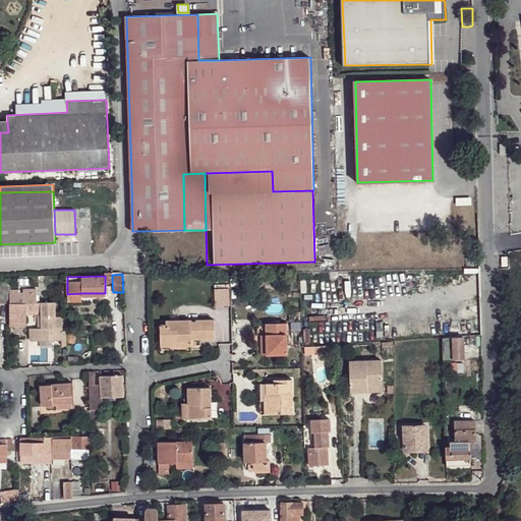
[(0,302),(10,302),(9,289),(9,282),(0,282),(0,302)]
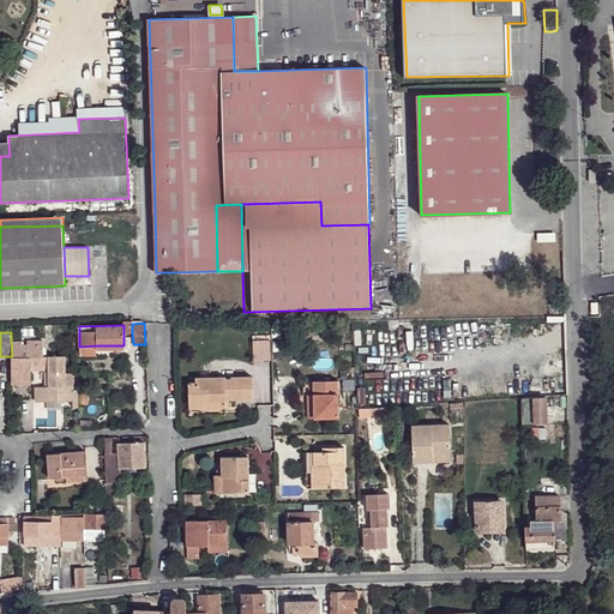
[(12,356),(12,383),(31,383),(31,371),(30,367),(47,367),(48,371),(48,387),(35,387),(35,402),(46,402),(55,401),(65,401),(73,401),(73,408),(79,408),(78,390),(74,390),(73,373),(66,373),(66,356),(43,356),(43,341),(28,341),(28,344),(23,344),(23,339),(11,341),(12,356)]
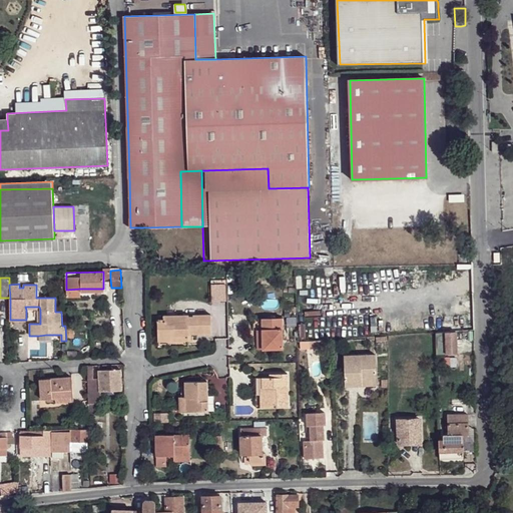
[(226,285),(212,285),(212,301),(226,301),(226,285)]
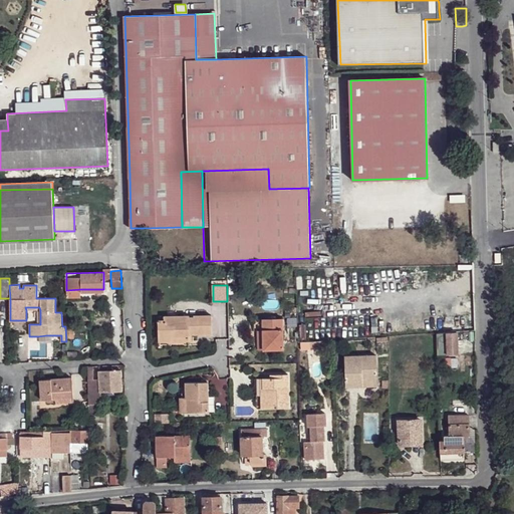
[(66,290),(66,298),(80,298),(80,289),(66,290)]
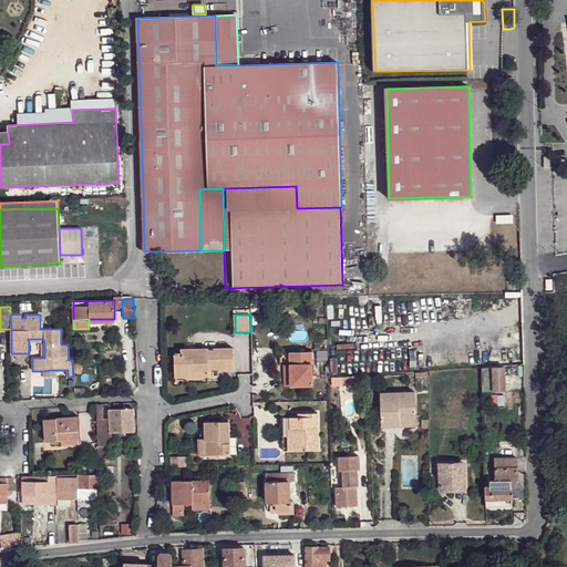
[(175,377),(175,383),(209,382),(208,369),(234,368),(233,348),(214,349),(214,350),(208,350),(208,349),(181,349),(182,353),(174,353),(175,369),(183,369),(183,378),(175,377)]
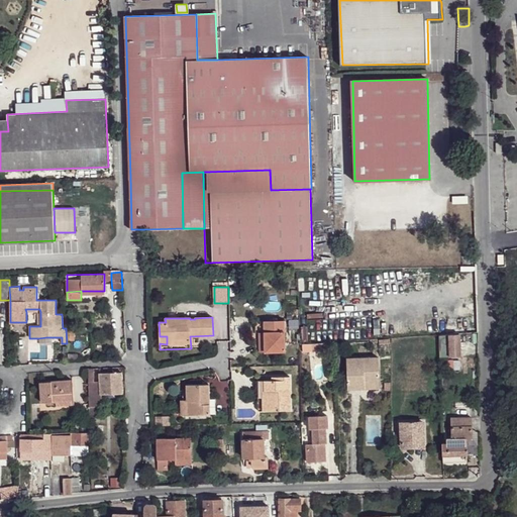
[(264,338),(265,351),(285,350),(285,321),(264,321),(254,321),(254,333),(250,333),(250,336),(250,339),(254,339),(264,338)]
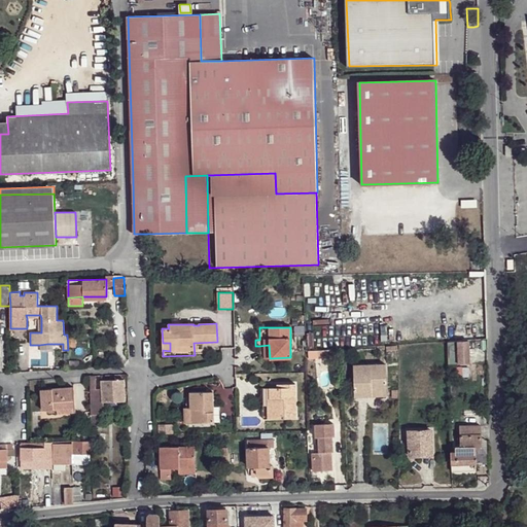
[(458,344),(459,353),(469,353),(468,343),(458,344)]
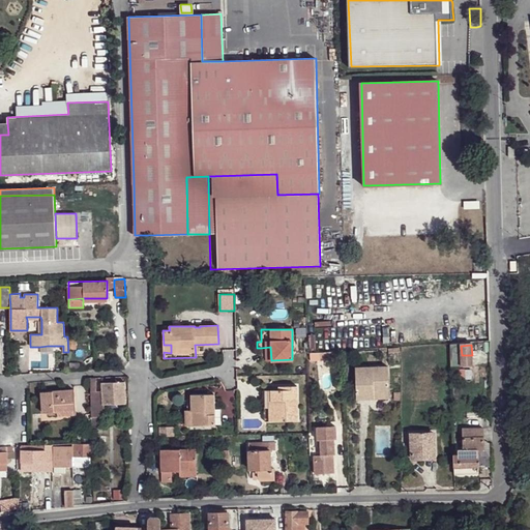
[(262,360),(271,360),(270,347),(261,348),(262,360)]
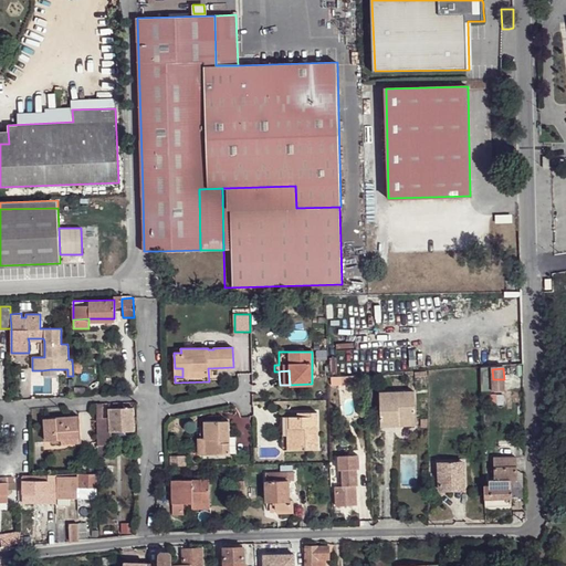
[(381,394),(381,428),(417,427),(416,394),(381,394)]
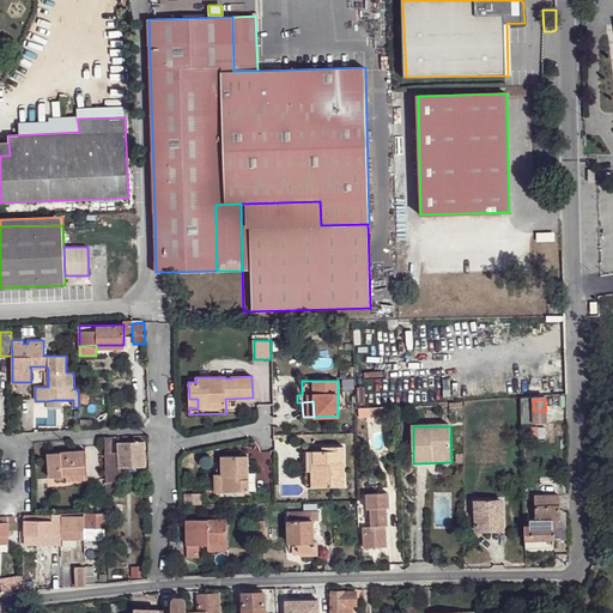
[(104,437),(105,462),(115,462),(115,453),(111,453),(111,437),(104,437)]
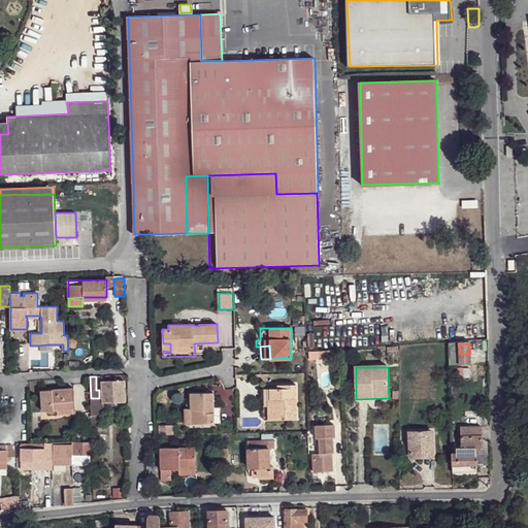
[(103,398),(103,402),(125,402),(124,381),(119,381),(119,377),(111,377),(111,381),(102,381),(103,398)]
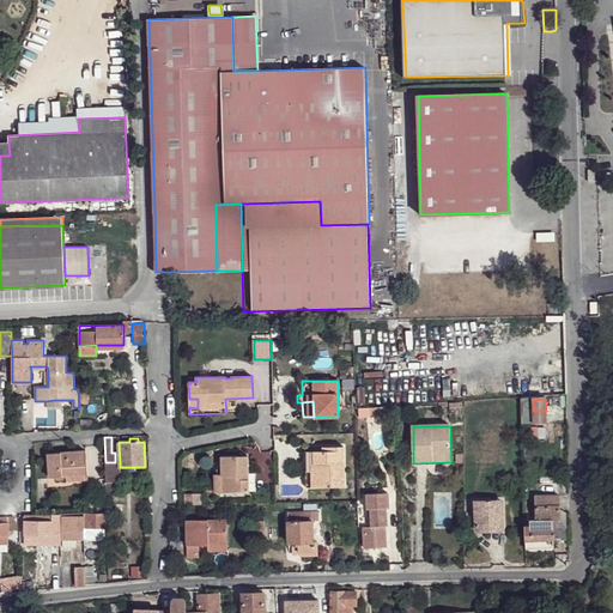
[(310,450),(311,487),(345,486),(344,447),(328,447),(328,450),(322,450),(316,450),(310,450)]
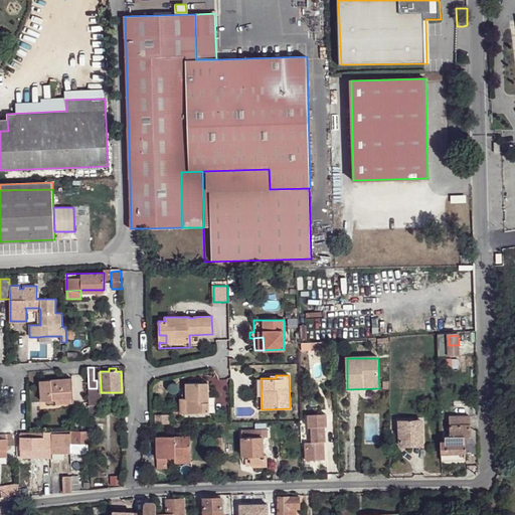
[(40,380),(41,400),(55,399),(72,399),(71,378),(40,380)]
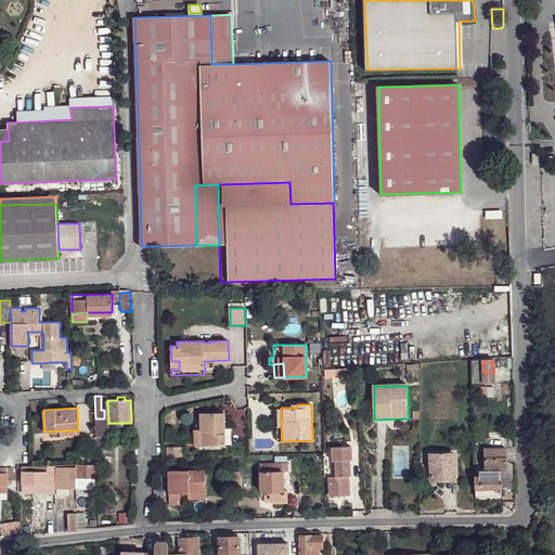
[(201,429),(202,446),(224,444),(224,413),(201,413),(201,429)]
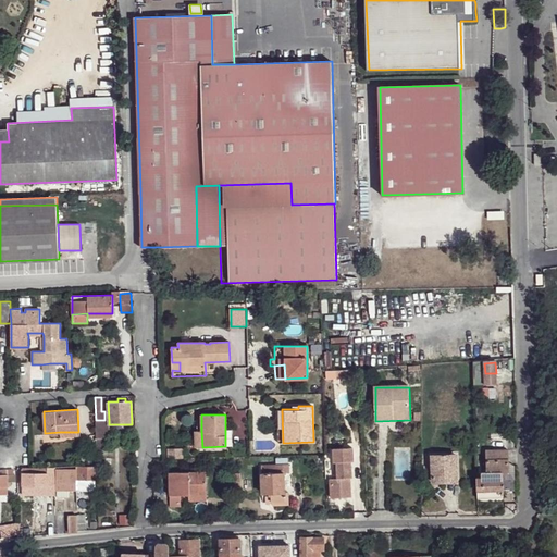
[(96,420),(97,435),(109,435),(109,424),(109,420),(104,420),(96,420)]
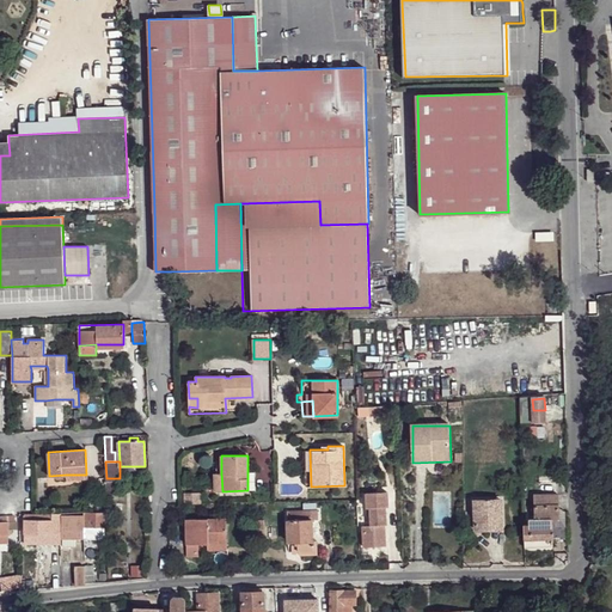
[(371,526),(363,526),(363,548),(385,546),(384,525),(386,525),(385,507),(389,507),(387,493),(367,493),(367,515),(371,515),(371,526)]
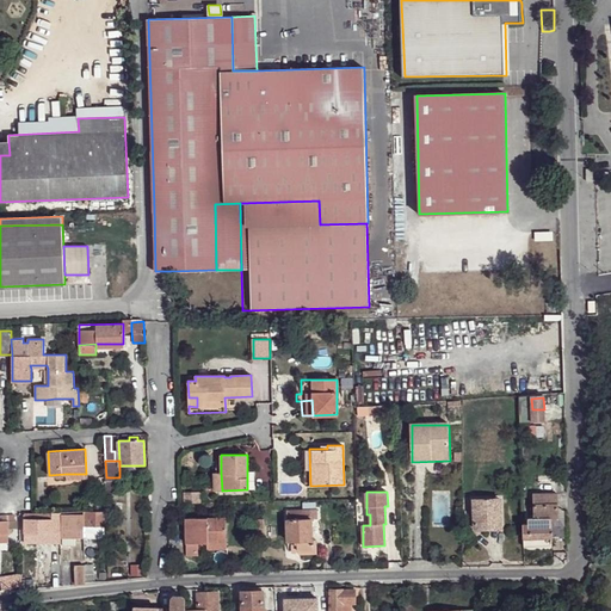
[(523,524),(524,547),(553,547),(551,538),(551,518),(559,518),(557,508),(557,493),(534,494),(534,518),(529,518),(528,524),(523,524)]
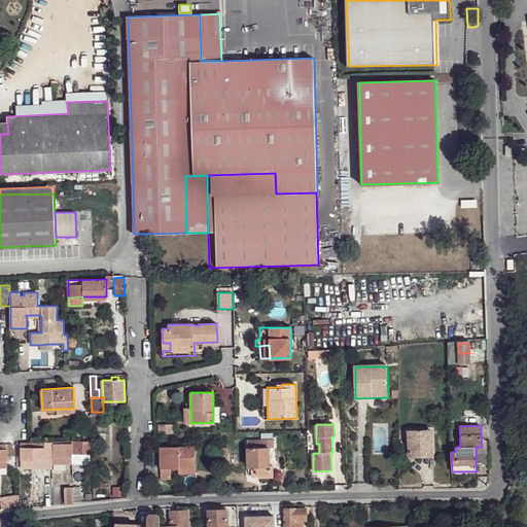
[(409,431),(409,455),(421,455),(421,451),(432,451),(431,430),(409,431)]
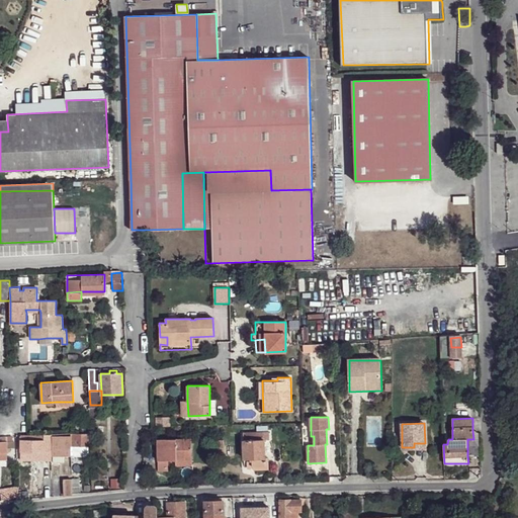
[(467,439),(467,456),(473,453),(473,446),(479,446),(479,433),(472,431),(473,439),(467,439)]
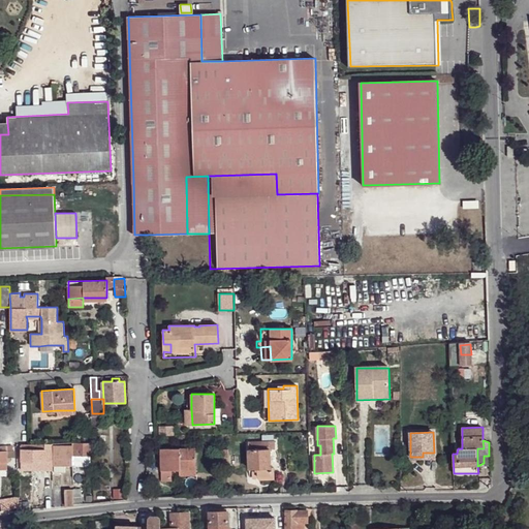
[(248,441),(249,469),(255,468),(255,471),(252,471),(252,477),(258,477),(258,480),(274,479),(273,467),(270,467),(269,441),(248,441)]
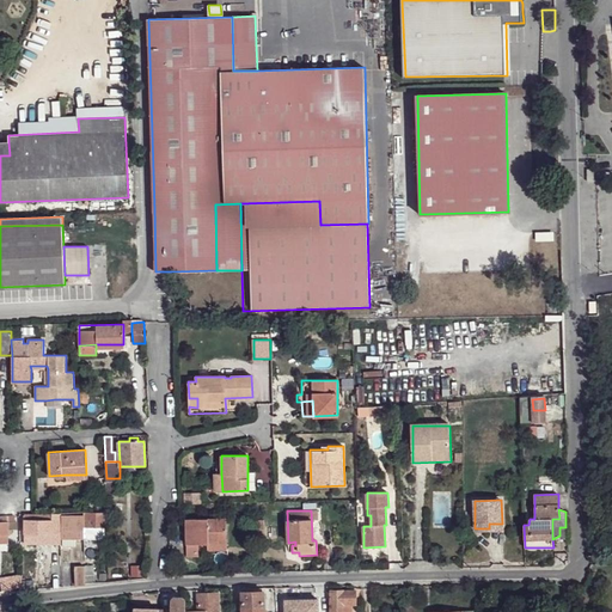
[(84,513),(84,527),(105,527),(105,513),(84,513)]
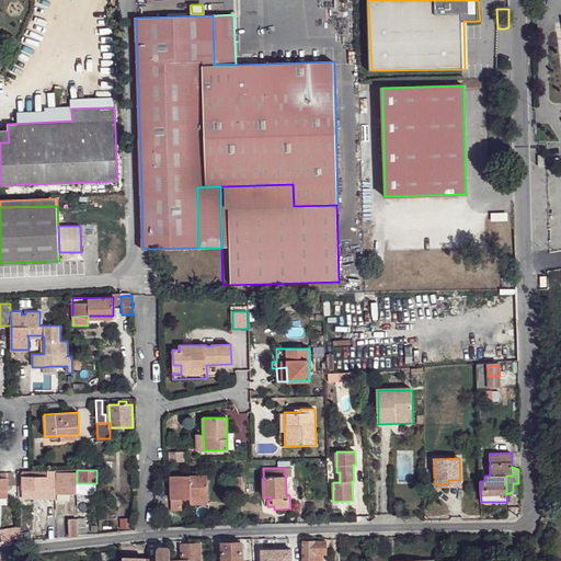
[(22,471),(22,489),(48,489),(56,489),(56,473),(56,471),(22,471)]
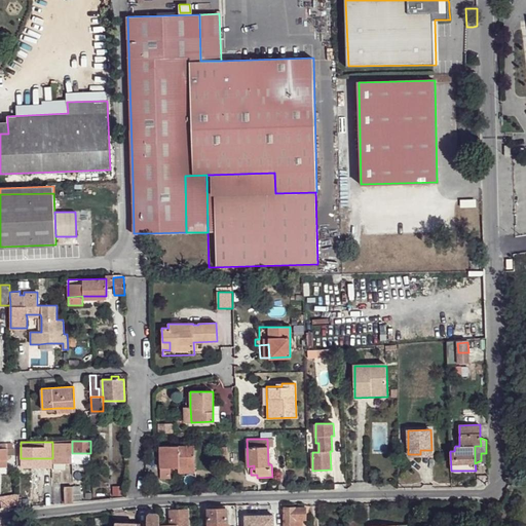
[(0,466),(7,467),(7,459),(7,454),(14,454),(13,448),(12,443),(0,444),(0,466)]
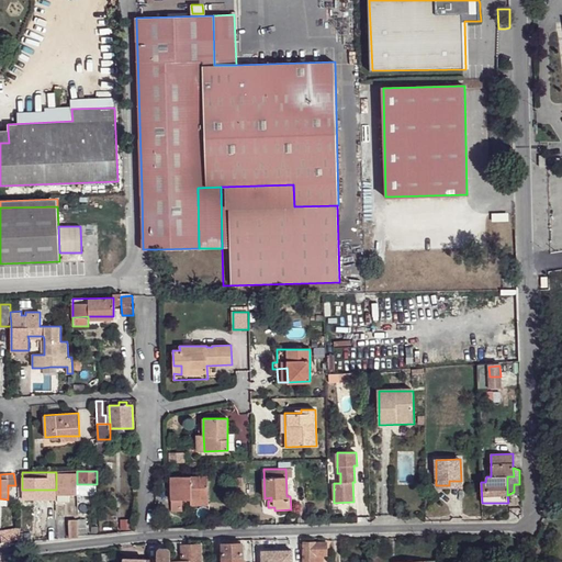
[(56,490),(56,494),(57,494),(68,494),(75,494),(75,473),(56,474),(56,490)]
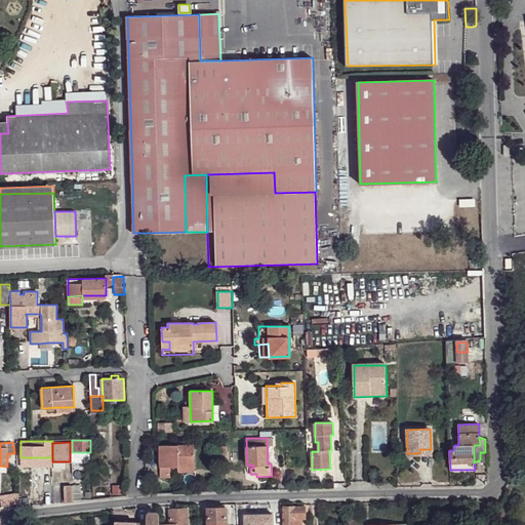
[(159,445),(159,467),(178,467),(194,467),(194,445),(159,445)]
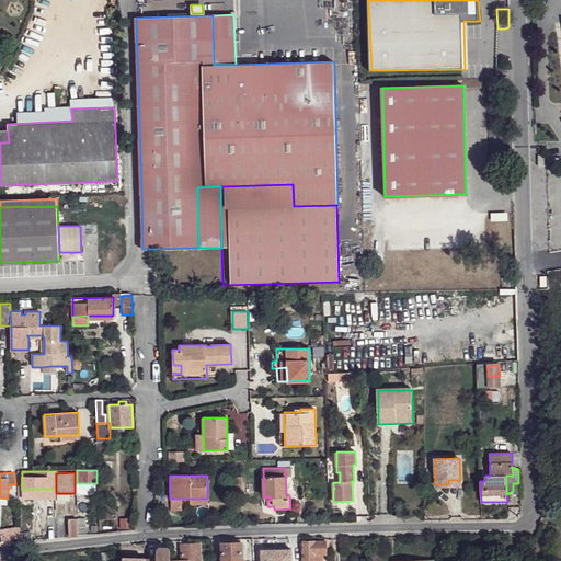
[(232,477),(232,494),(242,494),(242,477),(232,477)]
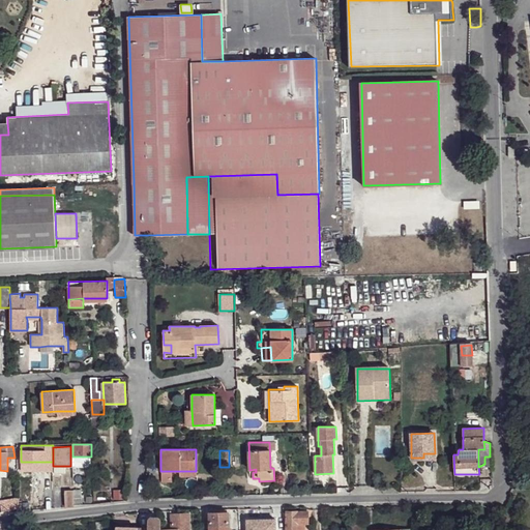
[(91,467),(91,457),(72,457),(72,467),(91,467)]
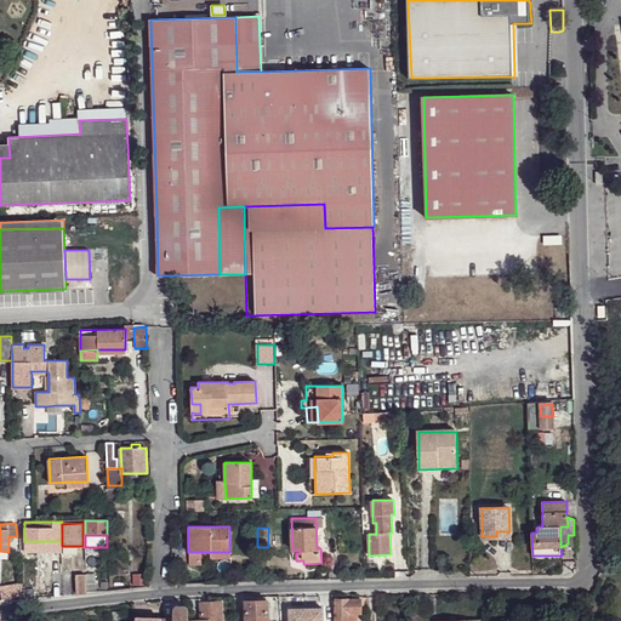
[(24,541),(24,551),(52,552),(53,541),(24,541)]
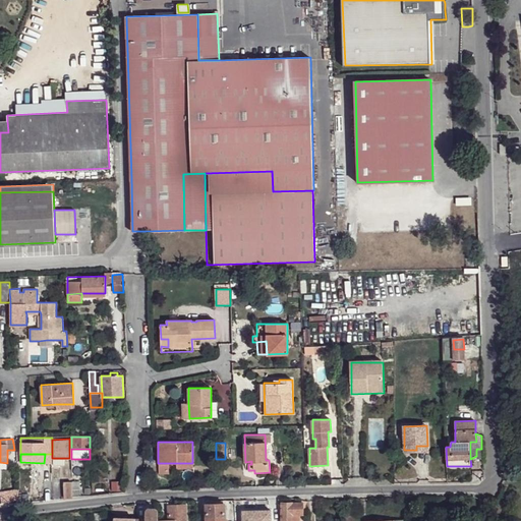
[(63,482),(64,499),(72,499),(72,497),(72,482),(72,481),(63,482)]
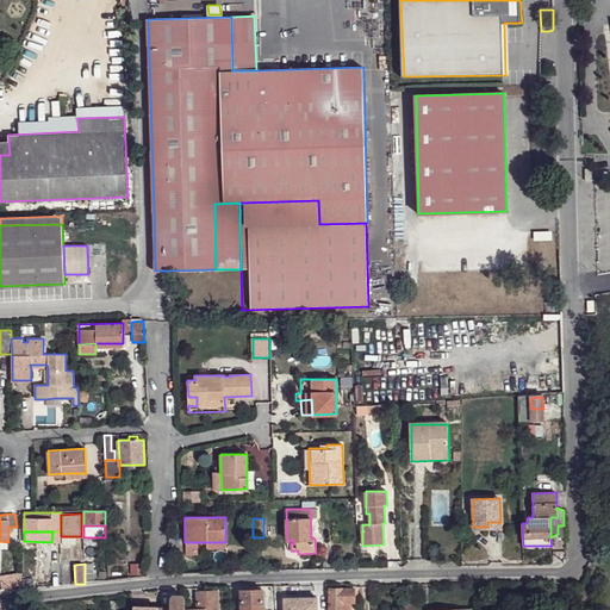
[(35,578),(22,579),(23,589),(35,587),(35,578)]
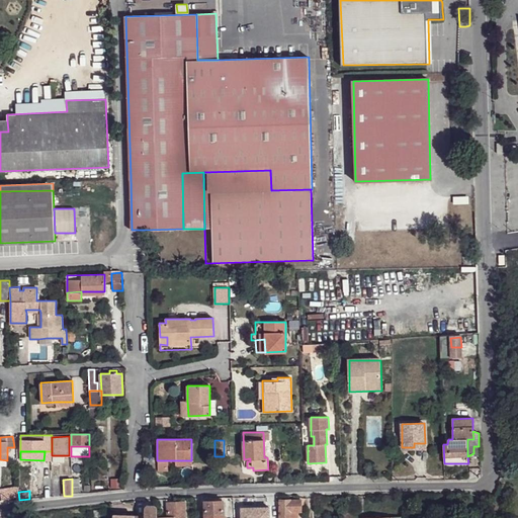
[(279,500),(278,517),(290,517),(290,512),(298,512),(300,512),(300,500),(279,500)]
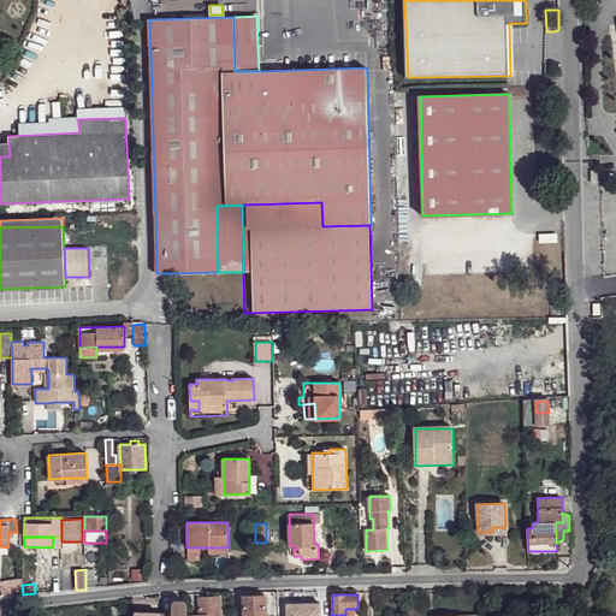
[(220,615),(220,596),(199,597),(199,614),(199,615),(220,615)]
